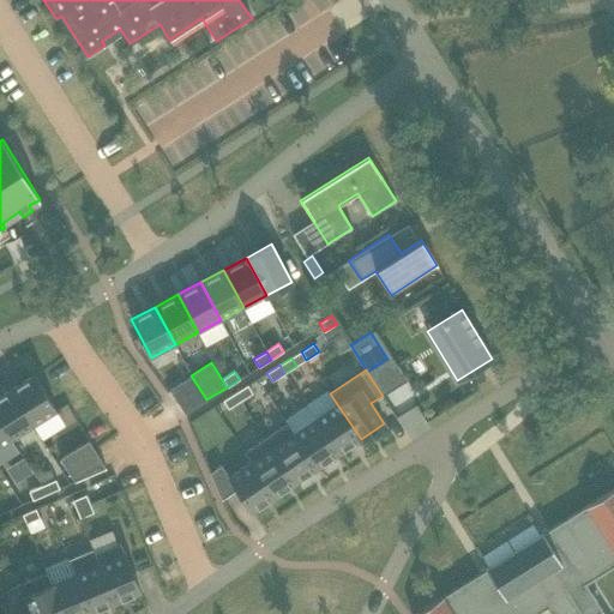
[(10,390),(32,426),(56,411),(34,375),(10,390)]
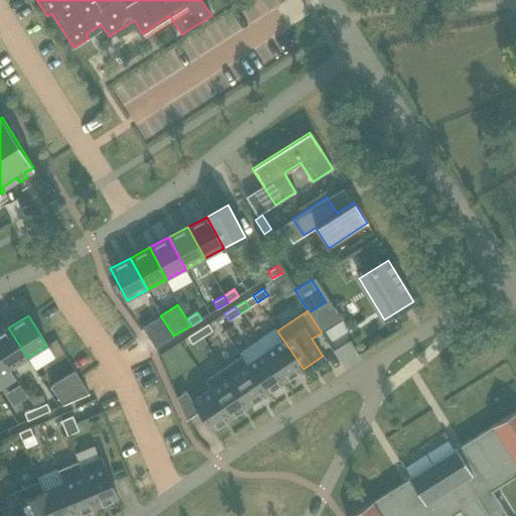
[(208,324),(198,330),(202,337),(213,331),(208,324)]
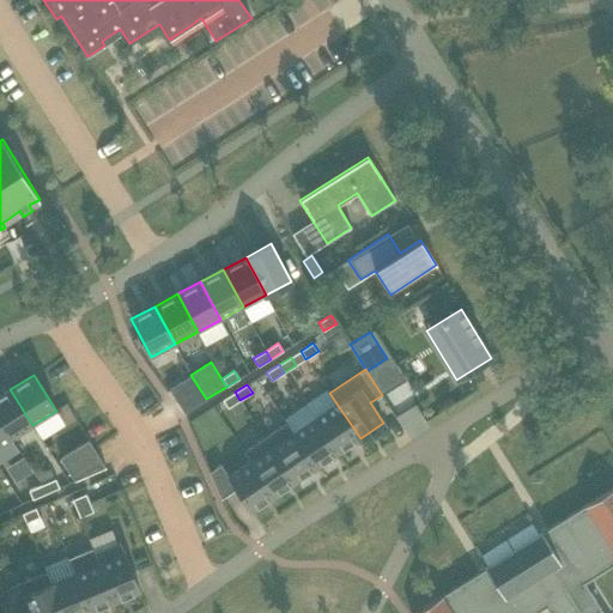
[(182,414),(205,400),(198,388),(174,402),(182,414)]
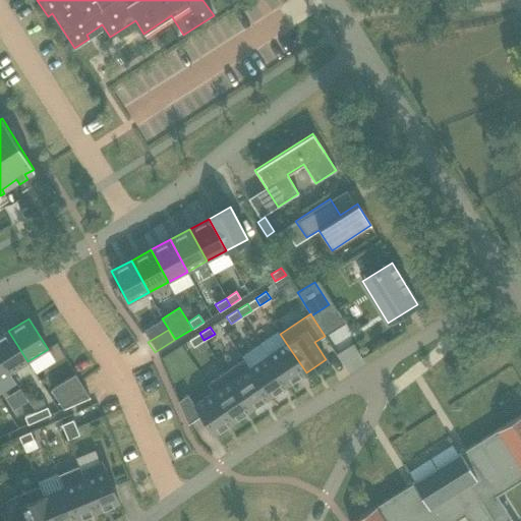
[(0,358),(9,373),(27,361),(8,331),(0,336),(0,358)]
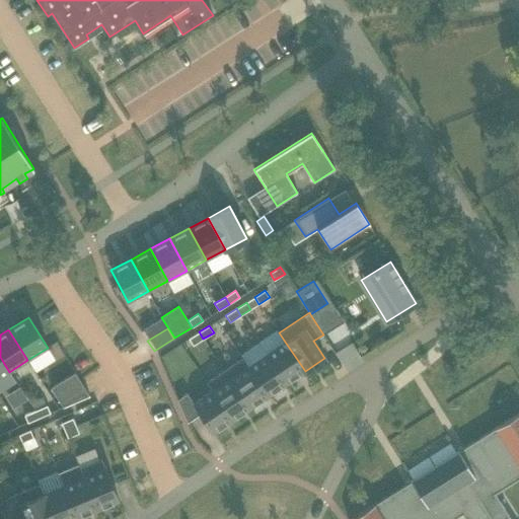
[(193,346),(203,339),(199,331),(189,339),(193,346)]
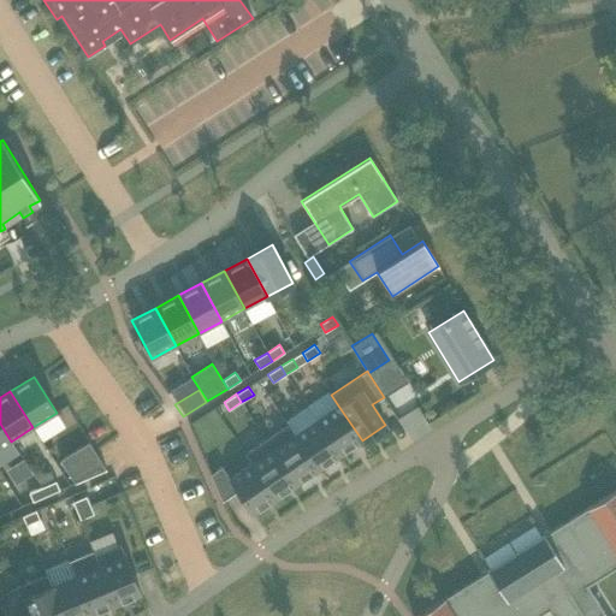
[(341,455),(362,440),(338,406),(317,420),(341,455)]
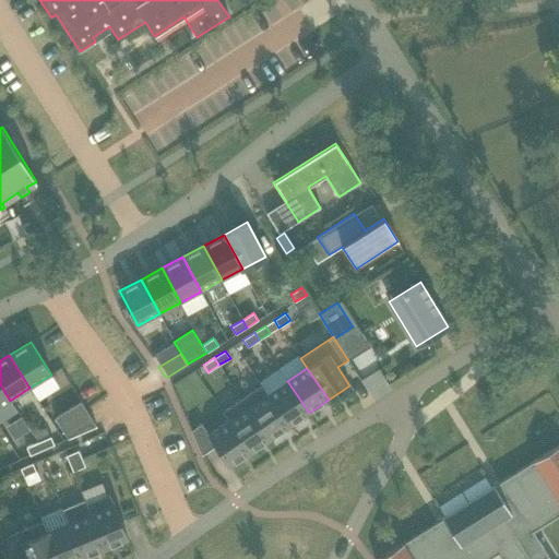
[(268,394),(289,426),(309,413),(287,381),(268,394)]
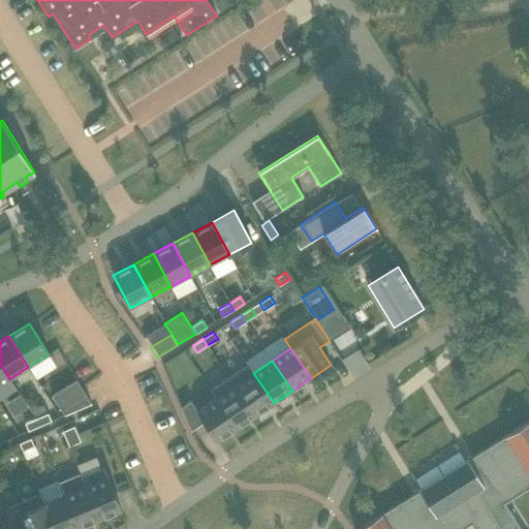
[(0,384),(9,379),(0,364),(0,384)]
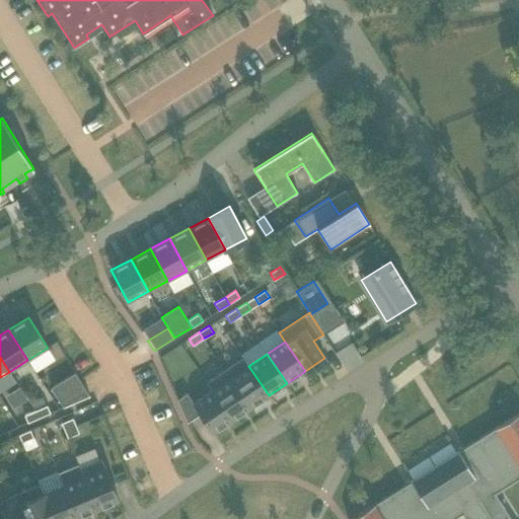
[(224,369),(250,408),(269,395),(248,366),(242,357),(224,369)]
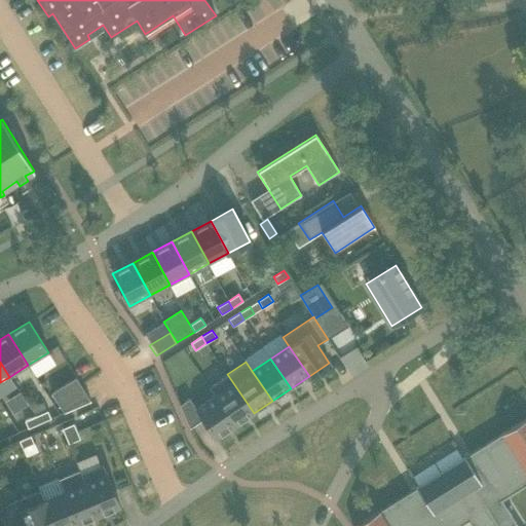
[(235,426),(254,413),(227,374),(225,376),(209,387),(215,396),(235,426)]
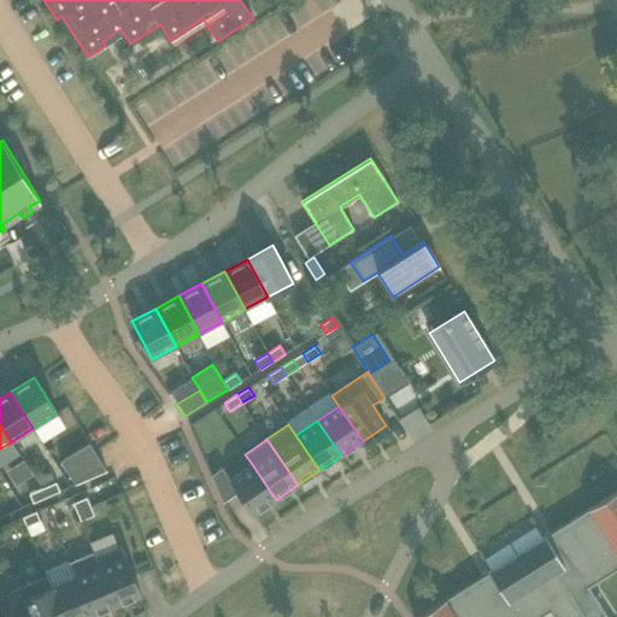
[(106,470),(89,442),(60,460),(75,483),(106,470)]
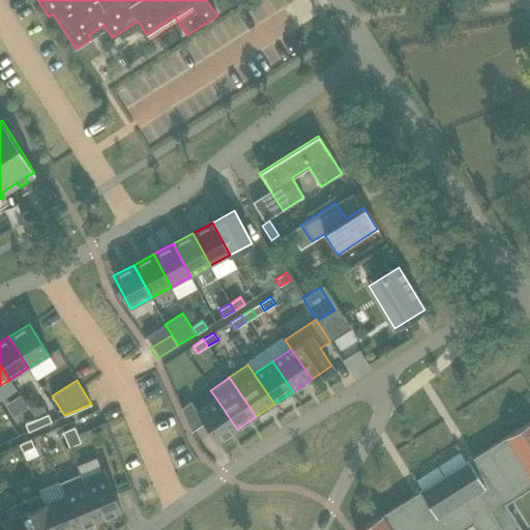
[(8,403),(16,414),(28,406),(21,394),(8,403)]
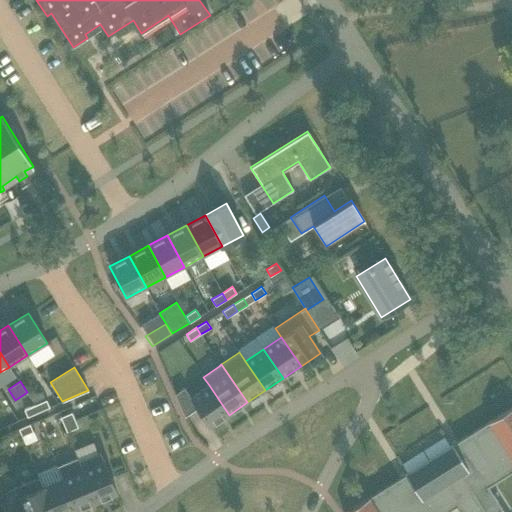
[(229,415),(209,385),(191,397),(184,388),(175,394),(184,416),(197,409),(210,427),(229,415)]
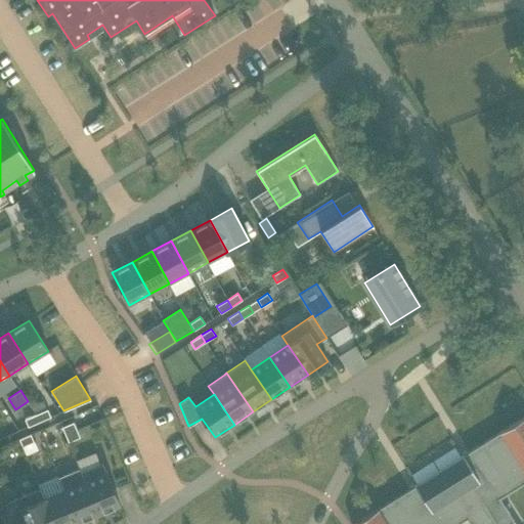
[(47,409),(36,415),(39,422),(50,417),(47,409)]
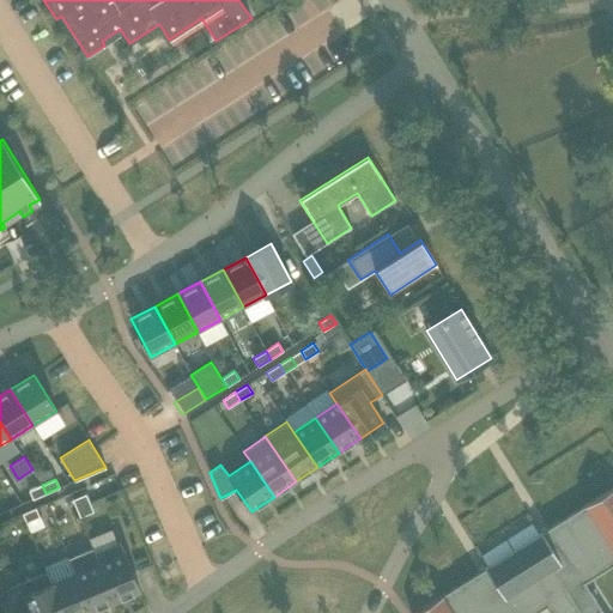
[(46,493),(42,485),(29,490),(32,499),(46,493)]
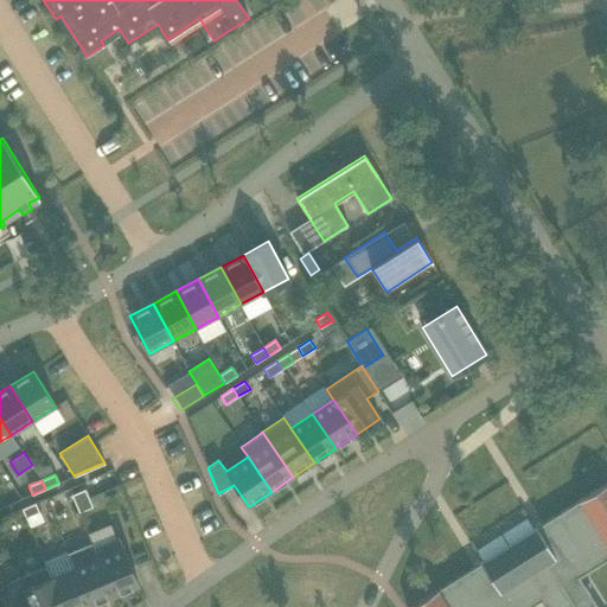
[(606,560),(606,485),(414,606),(593,606),(576,580),(606,560)]
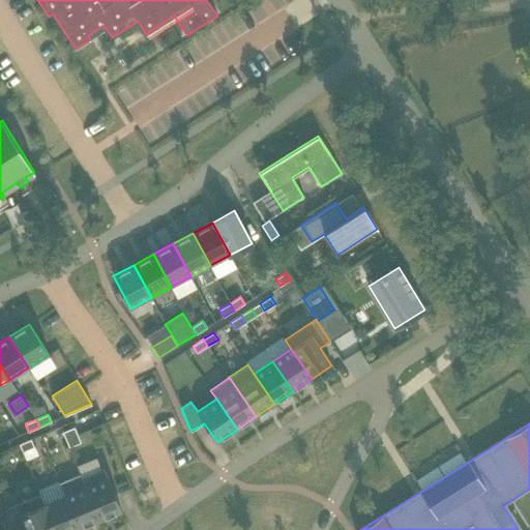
[(74,427),(62,432),(69,447),(81,442),(74,427)]
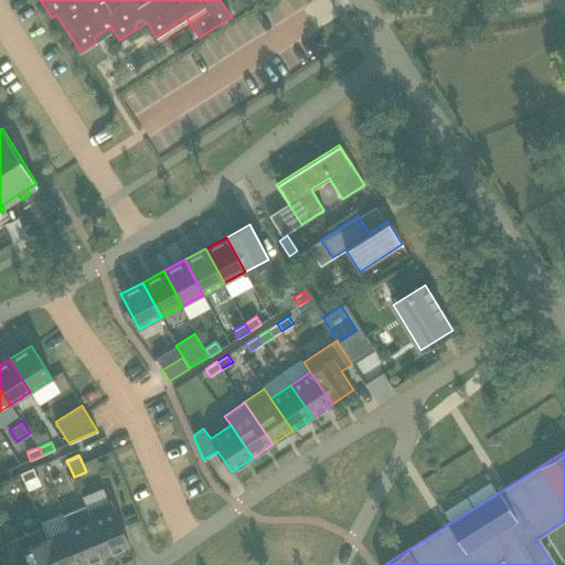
[(33,468),(21,473),(24,481),(36,476),(33,468)]
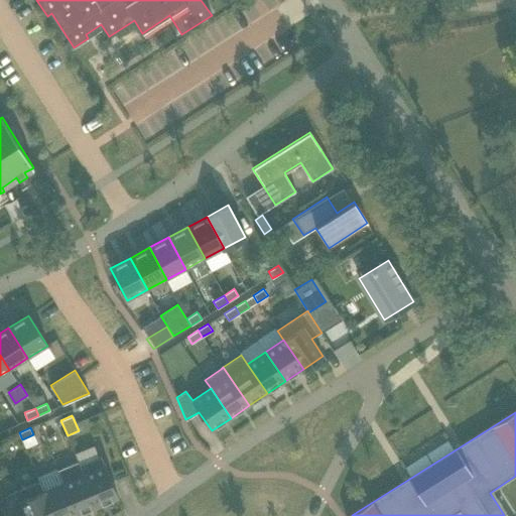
[(80,465),(98,507),(118,498),(100,456),(80,465)]
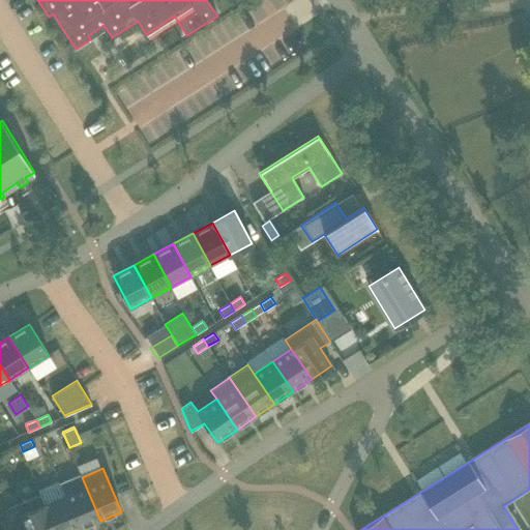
[(79,529),(100,521),(82,477),(81,474),(59,483),(64,496),(79,529)]
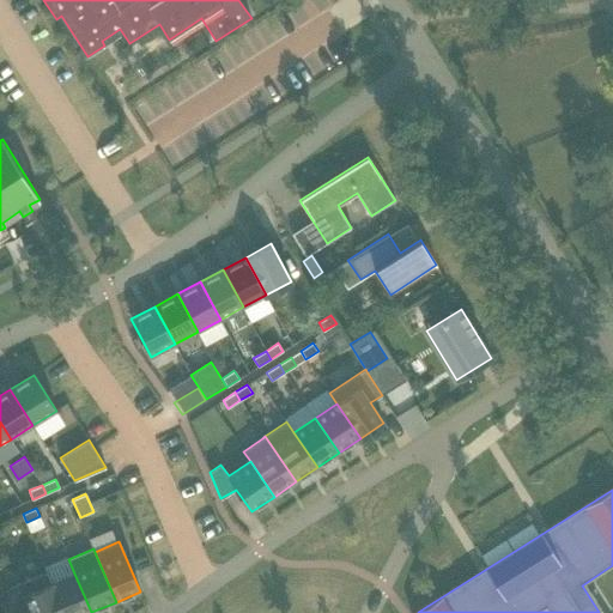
[(61,612),(49,583),(52,583),(47,571),(6,588),(14,612),(22,612),(31,610),(32,612),(61,612)]
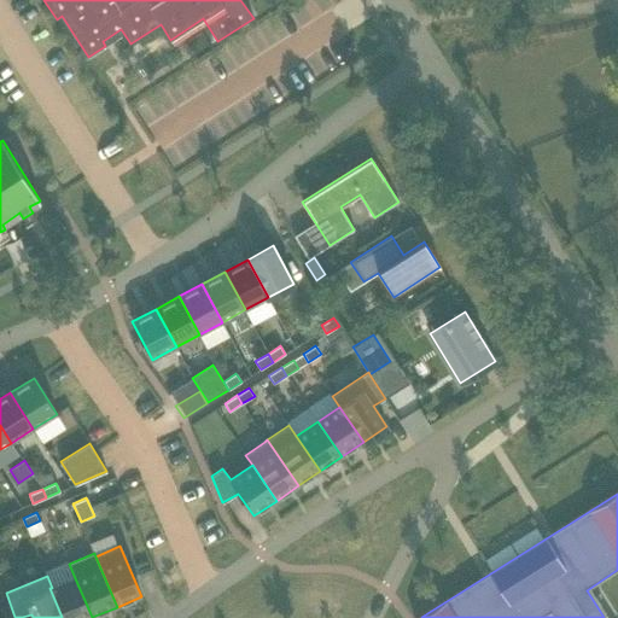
[(75,578),(52,588),(50,588),(62,617),(89,617),(92,617),(75,578)]
